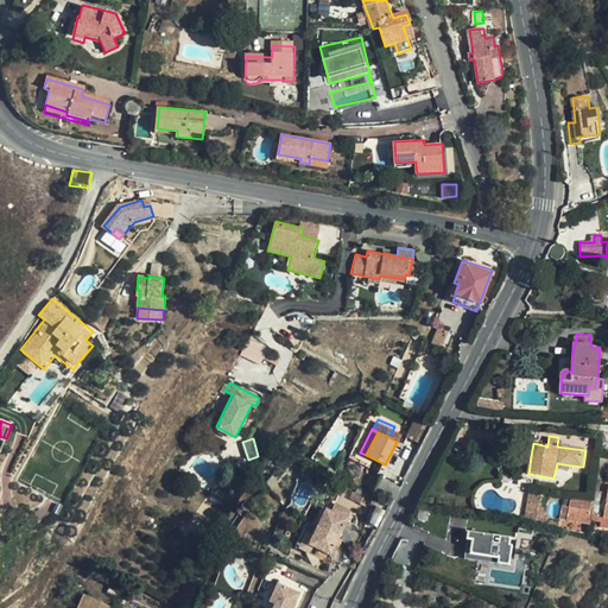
[(595,498),(572,495),(569,519),(593,523),(594,519),(607,521),(607,515),(607,491),(596,489),(595,498)]
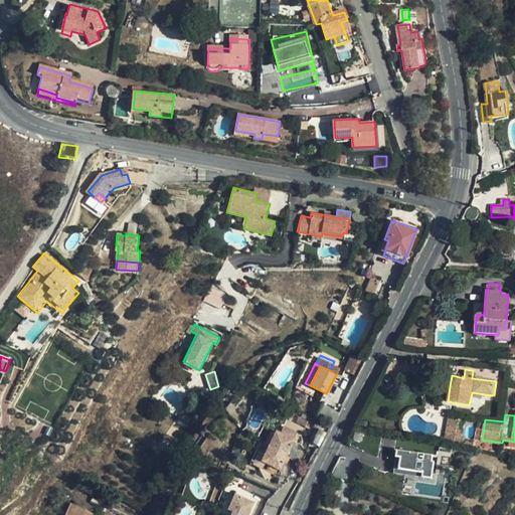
[(450,415),(449,423),(464,426),(465,417),(450,415)]
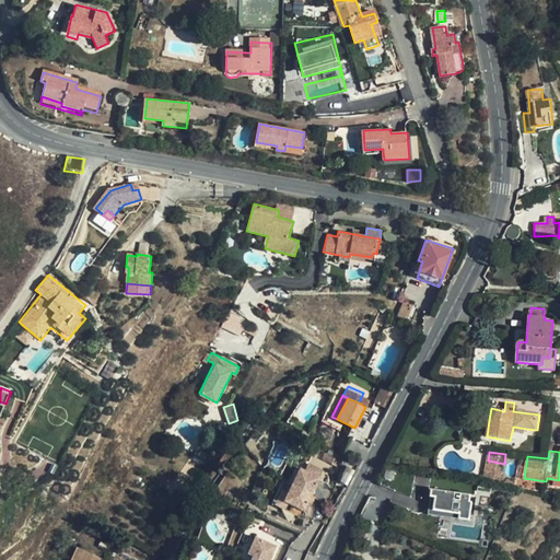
[(397,454),(392,465),(398,465),(404,456),(397,454)]
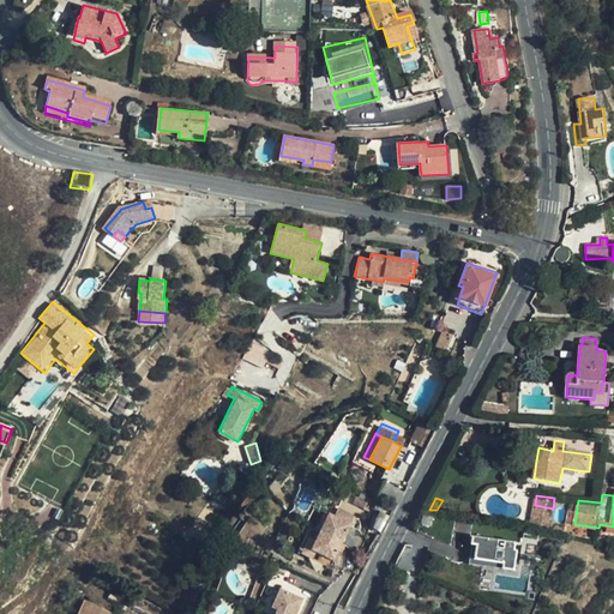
[(437,510),(447,511),(449,500),(443,500),(437,510)]
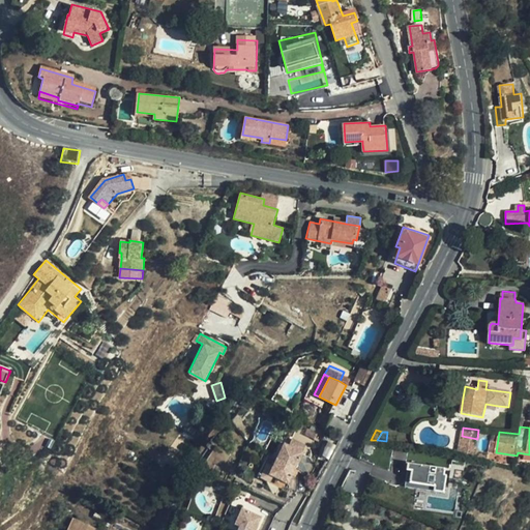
[(474,454),(477,439),(462,436),(459,452),(474,454)]
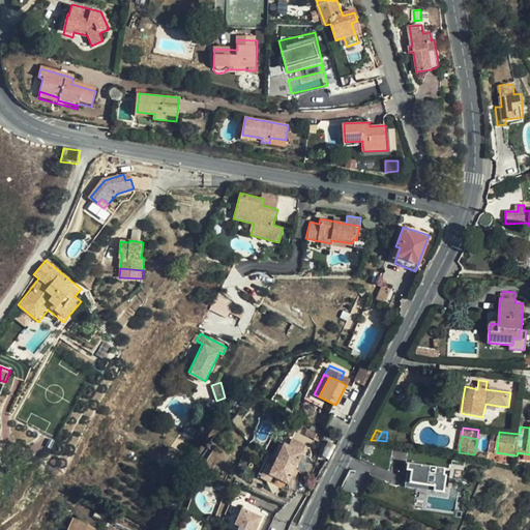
[(277,457),(296,465),(303,450),(284,441),(277,457)]
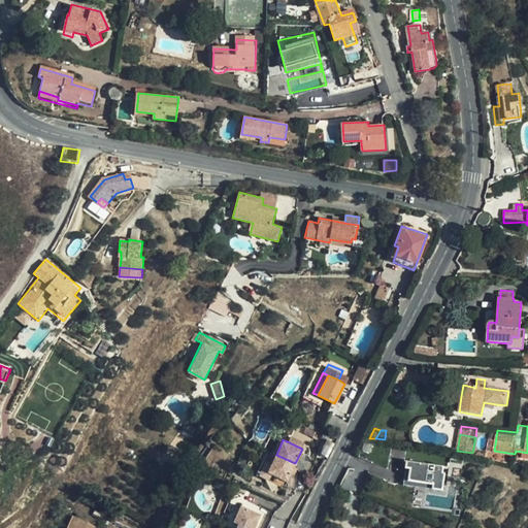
[(288,480),(295,463),(276,455),(267,470),(288,480)]
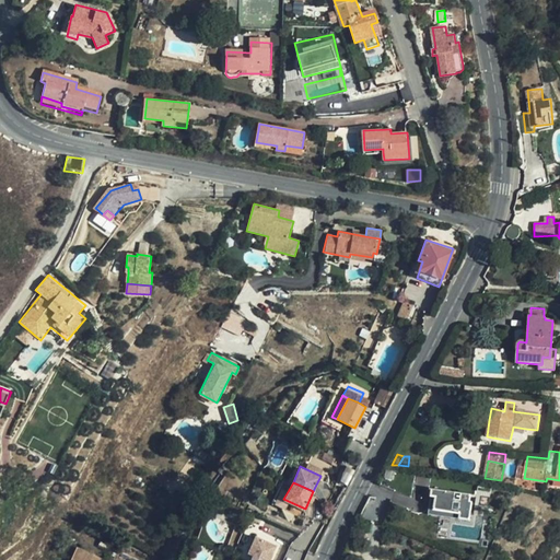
[(470,502),(471,496),(433,490),(429,514),(470,521),(474,502),(470,502)]
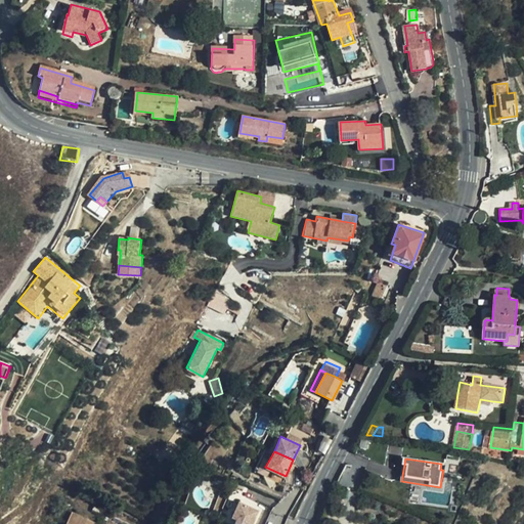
[(232,516),(237,519),(248,523),(253,523),(261,510),(241,499),(232,516)]
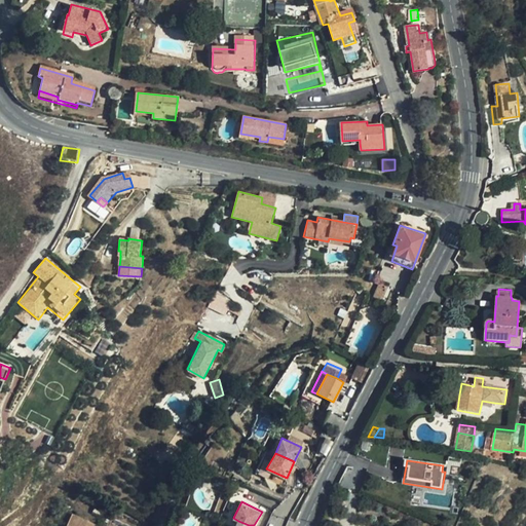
[(94,525),(71,515),(66,525),(94,525)]
